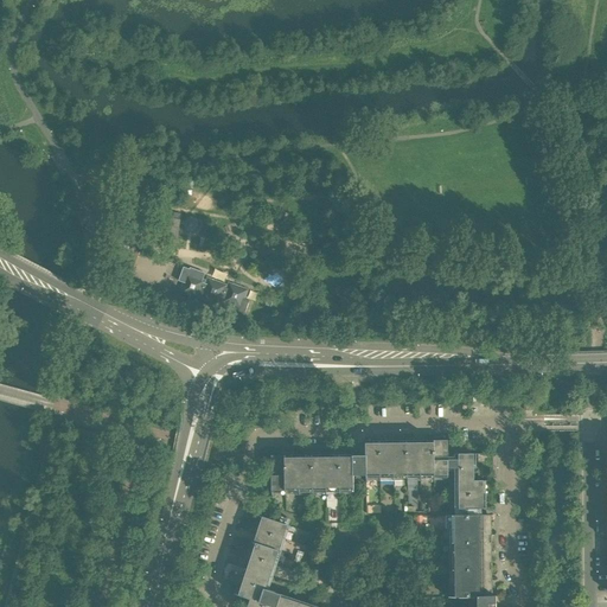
[(141,174),(139,184),(160,189),(163,179),(141,174)]
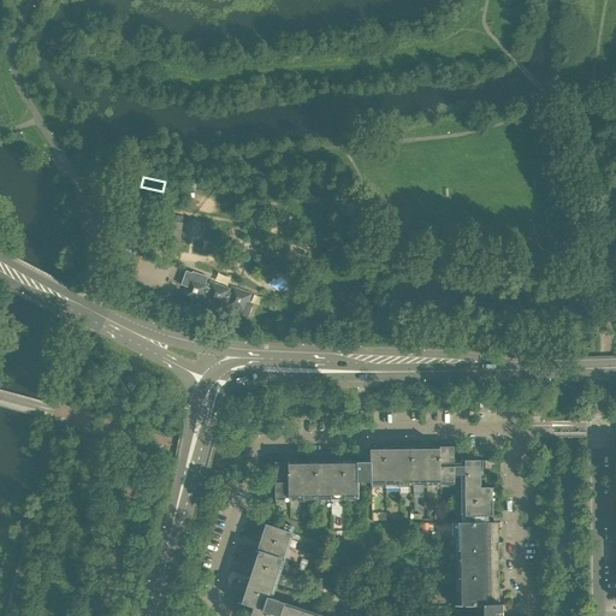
[(169,221),(165,240),(179,242),(183,224),(182,224),(183,217),(172,214),(171,221),(169,221)]
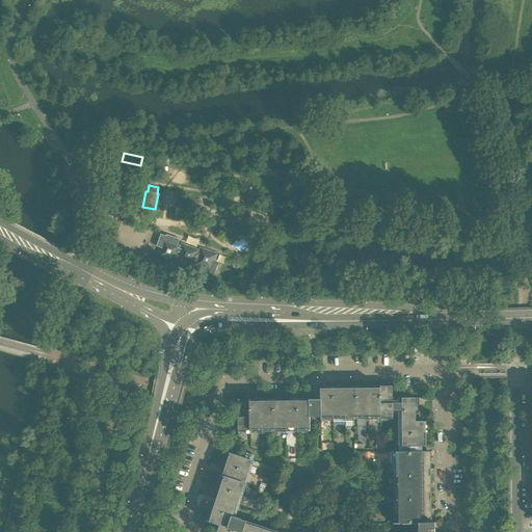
[(175,197),(171,190),(164,189),(160,195),(162,203),(170,204),(175,197)]
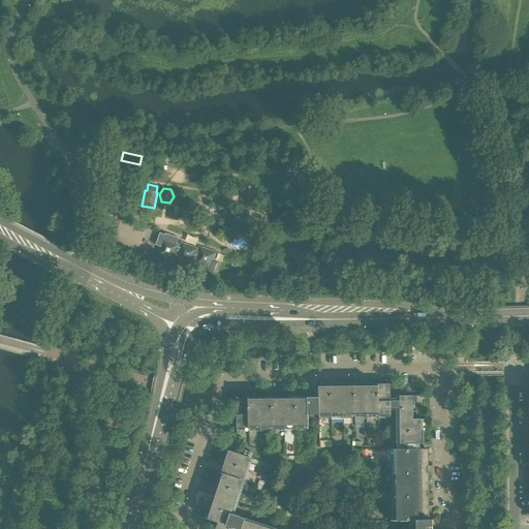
[(169,265),(176,267),(181,269),(182,266),(185,267),(185,268),(199,273),(200,270),(204,271),(203,271),(213,275),(218,262),(214,260),(217,252),(199,246),(198,248),(181,242),(180,243),(178,243),(180,238),(166,232),(165,235),(160,232),(156,245),(159,246),(157,254),(158,254),(158,255),(165,258),(164,260),(170,262),(169,265)]
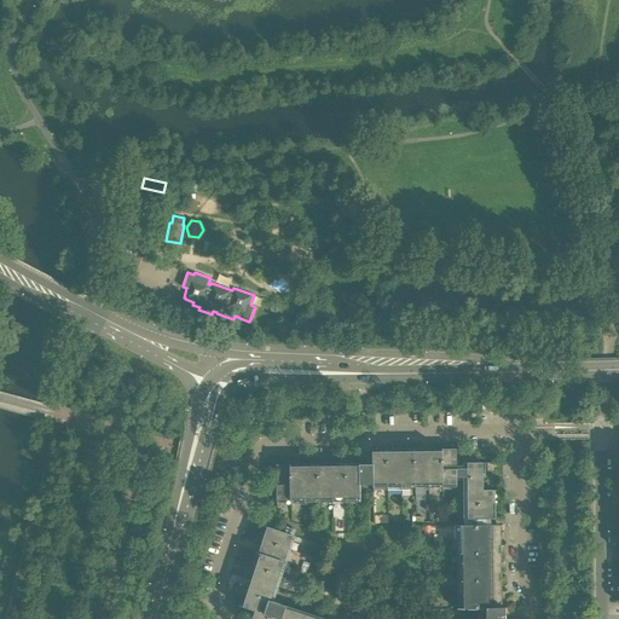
[(339,464),(333,464),(325,464),(325,462),(312,462),(312,464),(298,464),(298,462),(284,462),(284,464),(277,464),(277,503),(360,502),(360,485),(369,485),(374,485),(374,487),(457,487),(458,519),(496,519),(496,490),(489,490),(489,463),(481,463),(481,457),(463,458),(463,466),(457,466),(457,449),(450,449),(450,446),(435,447),(435,449),(422,449),(422,447),(408,447),(408,450),(394,450),(394,447),(381,447),(381,450),(372,450),(374,464),(369,464),(360,464),(360,463),(353,463),(353,462),(339,462),(339,464)]
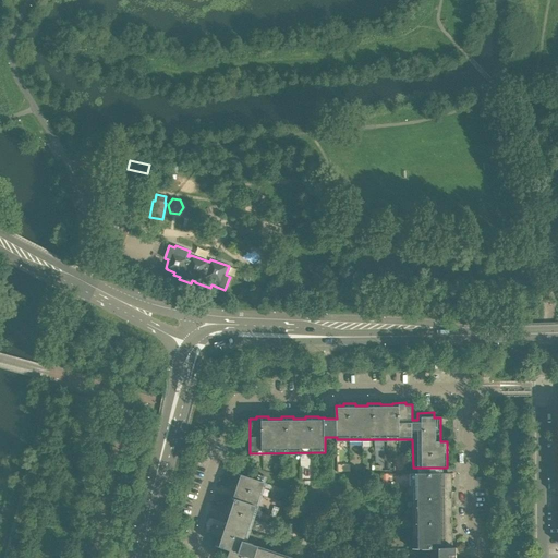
[(413,549),(431,549),(431,557),(456,557),(456,548),(452,548),(451,473),(412,473),(413,549)]
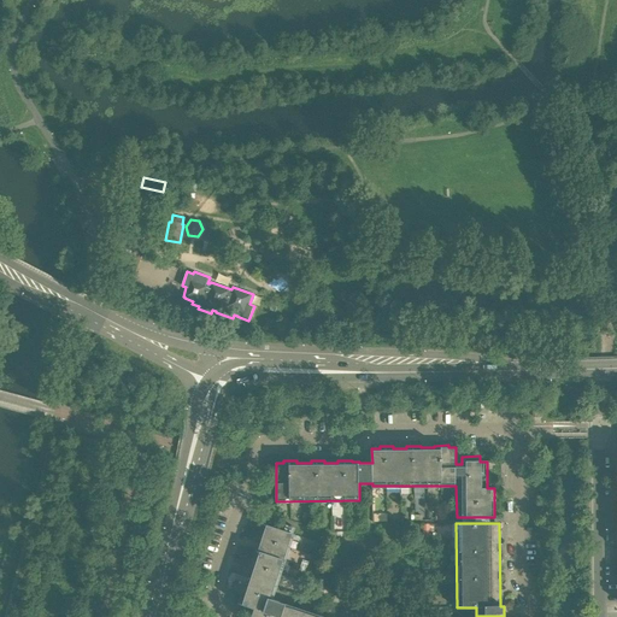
[(252,530),(250,534),(248,539),(259,542),(253,559),(244,556),(240,565),(252,569),(247,586),(234,582),(231,592),(241,594),(239,604),(254,609),(252,616),(311,616),(285,609),(286,604),(269,598),(291,533),(266,526),(264,534),(252,530)]
